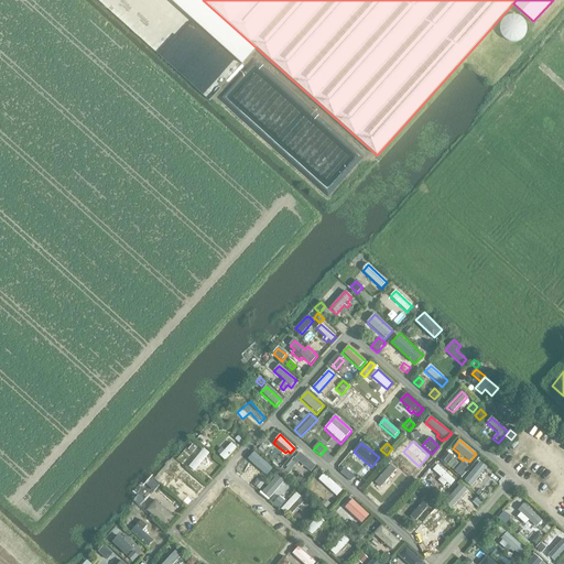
[(225,451),(221,448),(217,453),(220,456),(219,457),(225,462),(237,448),(231,444),(225,451)]
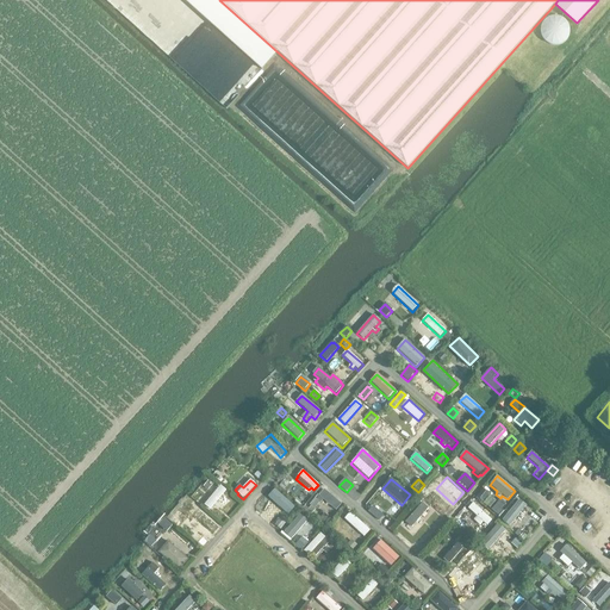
[(290,484),(285,480),(279,487),(284,491),(290,484)]
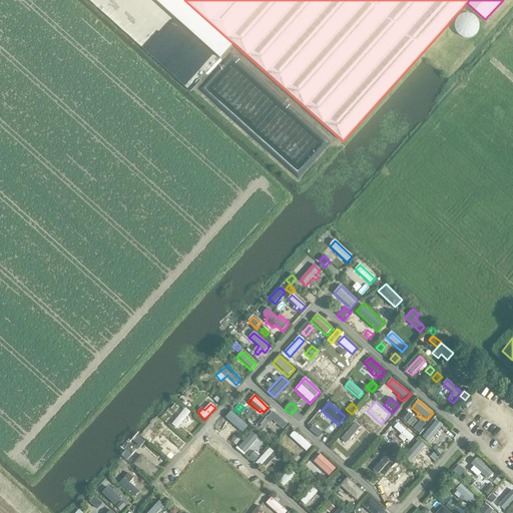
[(406,423),(412,416),(406,411),(400,420),(404,423),(405,422),(406,423)]
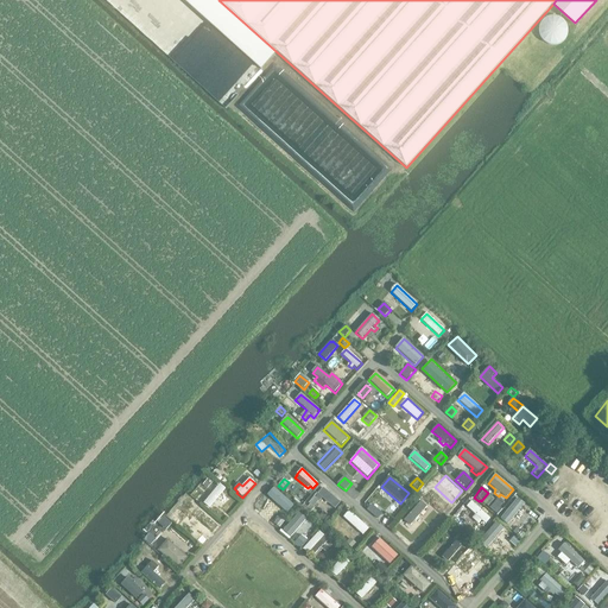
[(287,514),(295,507),(274,488),(267,496),(287,514)]
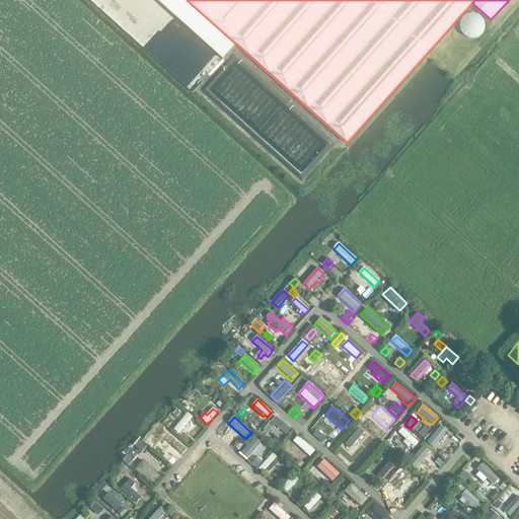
[(291,430),(276,418),(272,423),(271,422),(263,431),(264,432),(263,433),(260,431),(257,433),(265,439),(268,435),(268,434),(273,428),(273,429),(275,427),(286,436),(291,430)]
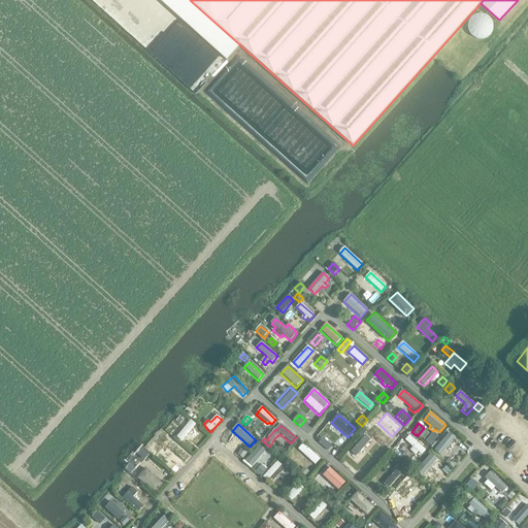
[(367,432),(359,426),(350,436),(354,440),(357,437),(361,439),(367,432)]
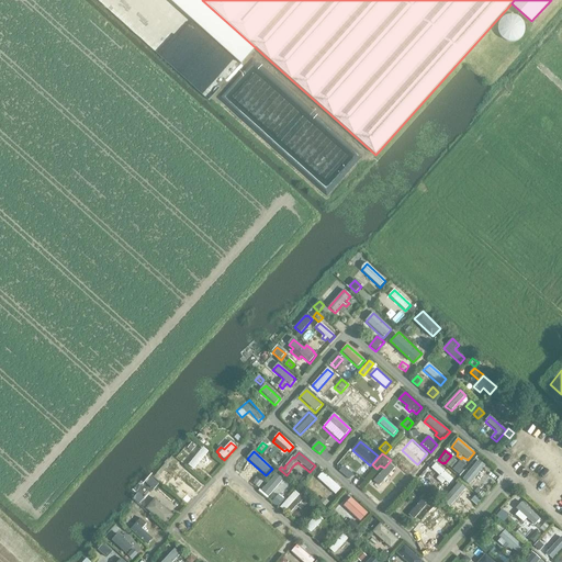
[(457,462),(451,458),(446,464),(451,469),(457,462)]
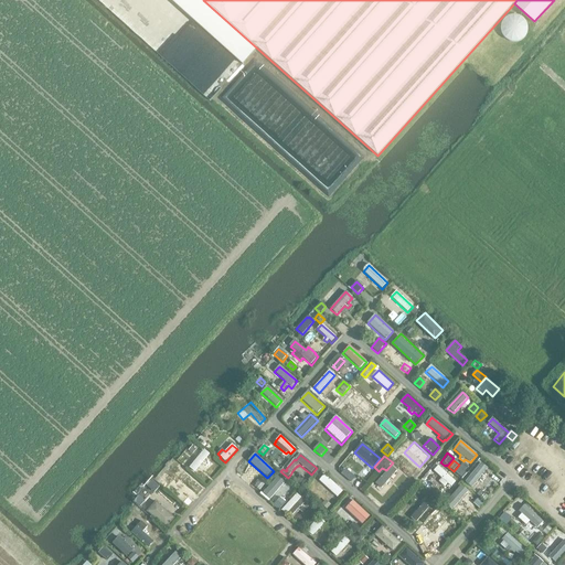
[(469,467),(464,462),(455,473),(462,479),(467,473),(466,472),(469,467)]
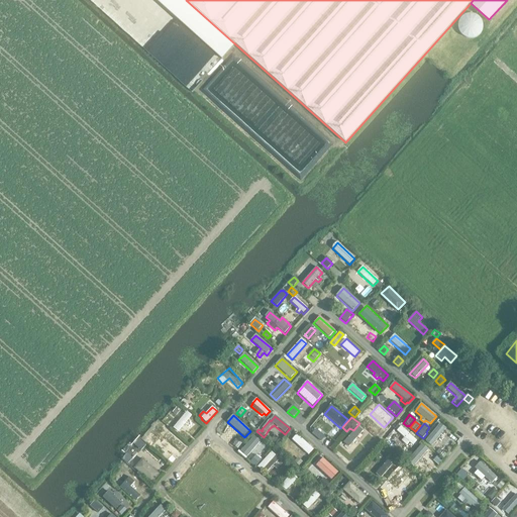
[(446,429),(440,424),(425,442),(432,447),(446,429)]
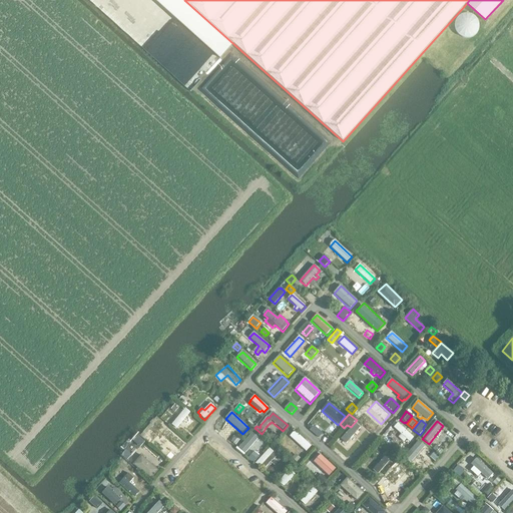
[(361,428),(355,423),(341,440),(346,445),(361,428)]
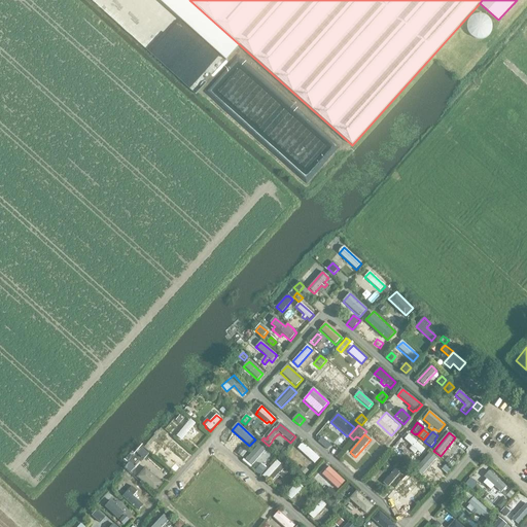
[(421,455),(425,450),(409,435),(405,441),(412,447),(410,450),(415,455),(417,452),(421,455)]
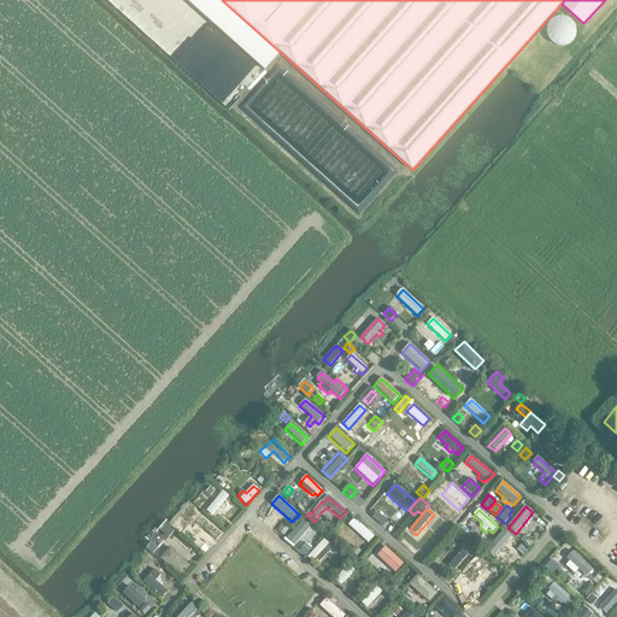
[(388,522),(377,512),(371,518),(383,528),(388,522)]
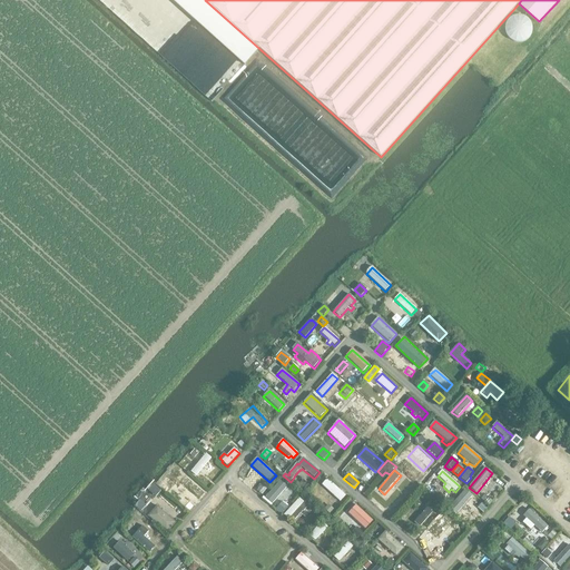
[(187,474),(180,482),(200,498),(207,490),(187,474)]
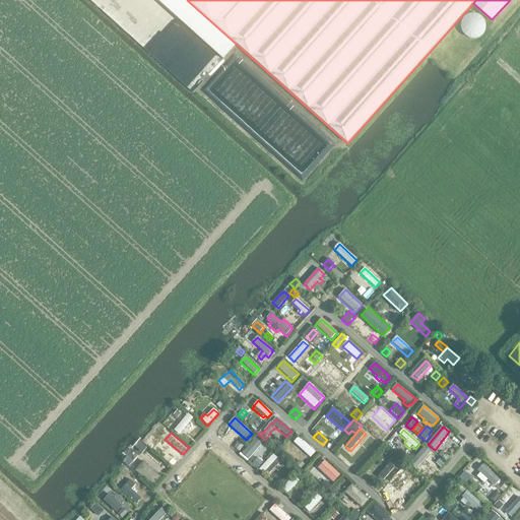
[(154,434),(148,444),(154,448),(160,438),(154,434)]
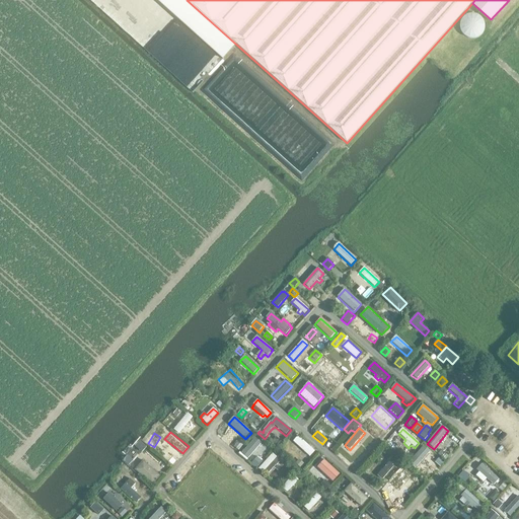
[(309,457),(315,452),(298,437),(293,442),(309,457)]
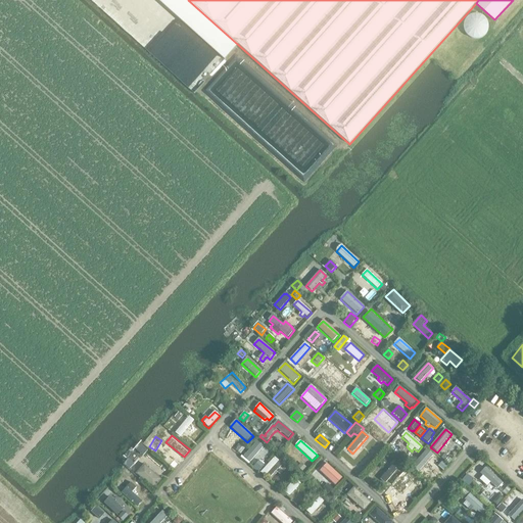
[(248,465),(264,447),(257,441),(243,458),(241,456),(240,458),(248,465)]
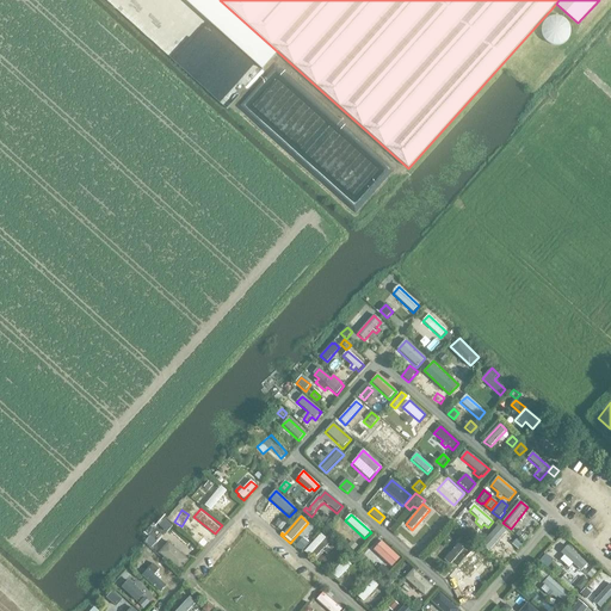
[(165,519),(159,526),(167,534),(173,526),(165,519)]
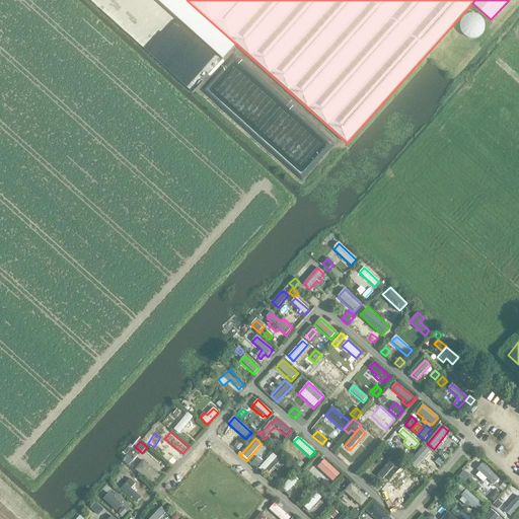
[(238,451),(242,446),(238,442),(233,448),(238,451)]
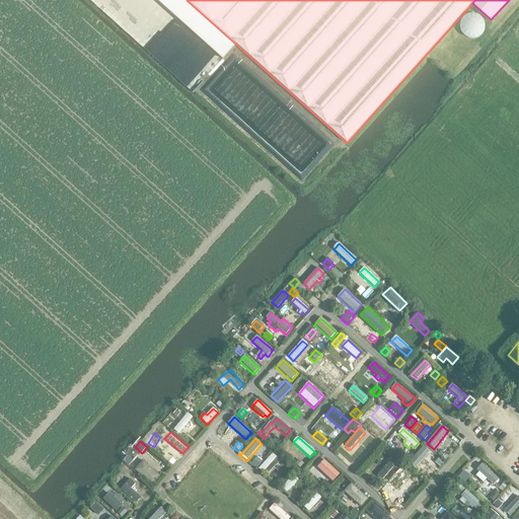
[(416,469),(430,452),(424,447),(409,463),(416,469)]
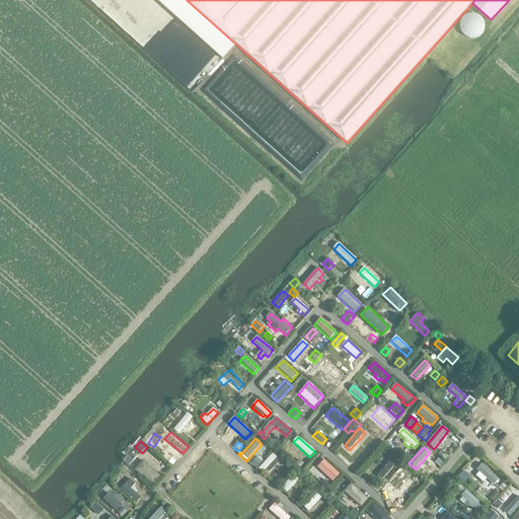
[(449,457),(442,451),(438,455),(445,461),(449,457)]
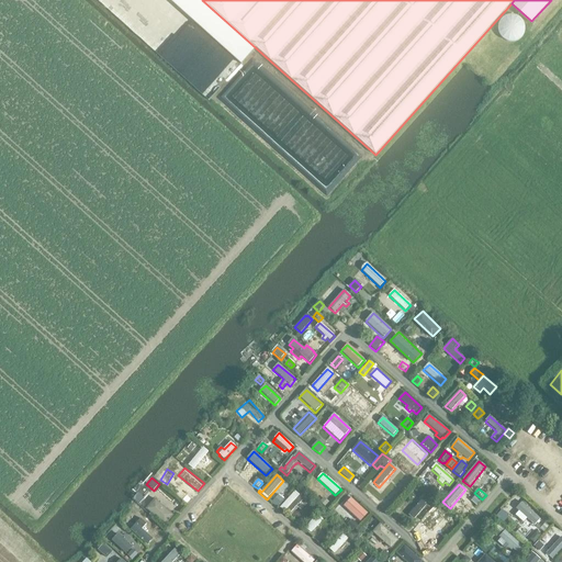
[(189,490),(182,497),(189,503),(195,495),(189,490)]
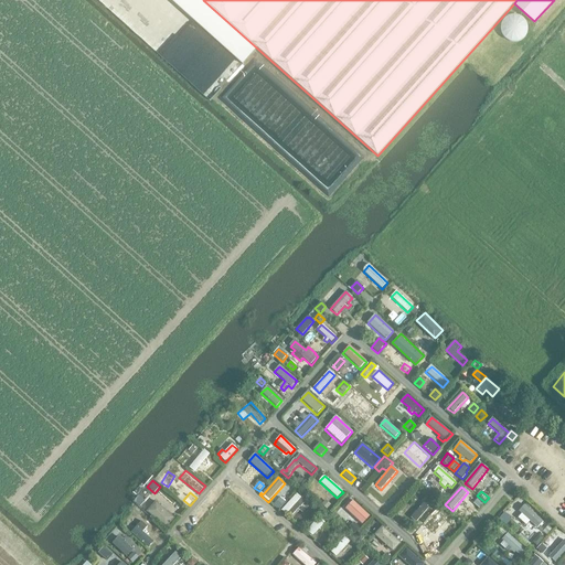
[(291,518),(305,502),(297,494),(281,511),(286,515),(287,514),(291,518)]
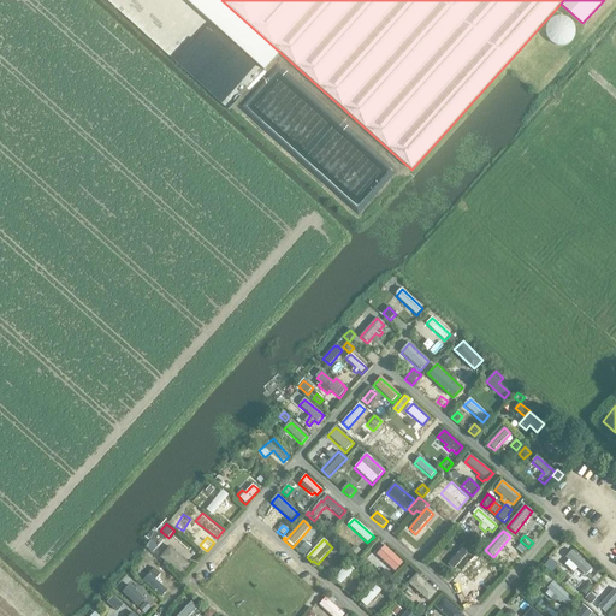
[(153,554),(159,548),(152,542),(146,549),(153,554)]
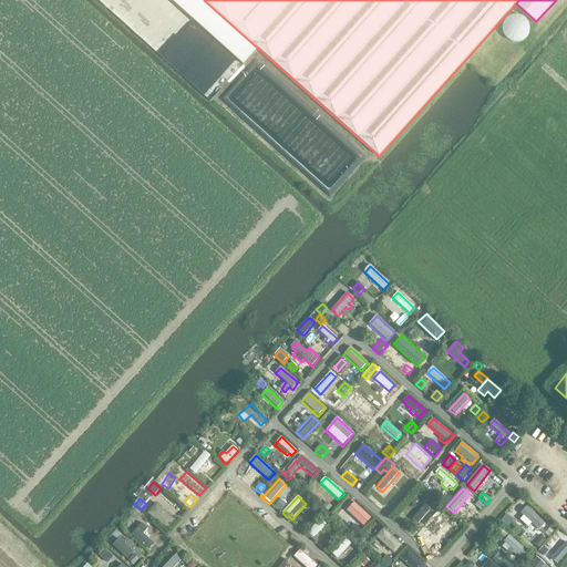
[(356,500),(348,508),(364,525),(372,516),(356,500)]
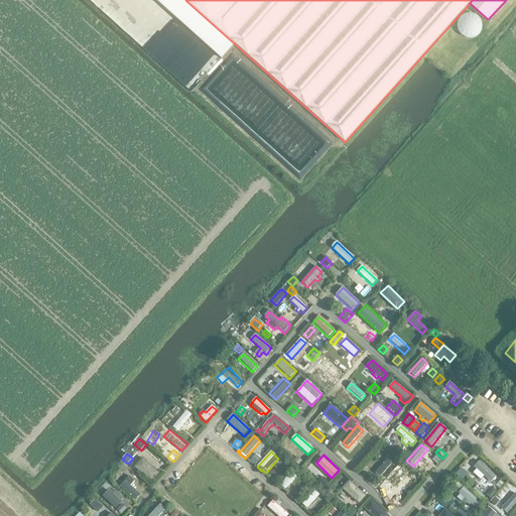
[(395,460),(390,455),(375,474),(380,478),(395,460)]
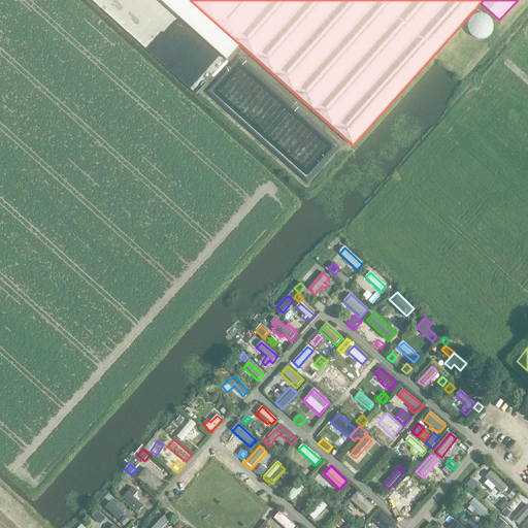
[(260,477),(267,470),(262,466),(255,473),(260,477)]
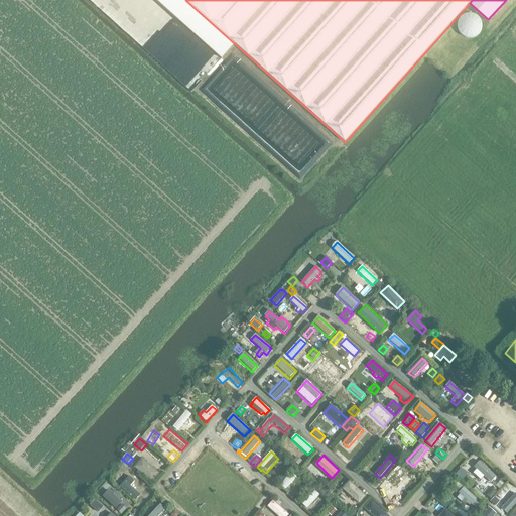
[(442,461),(435,456),(432,461),(438,466),(442,461)]
